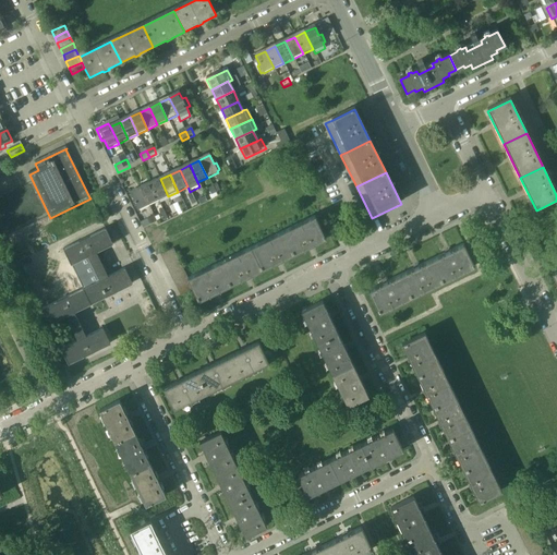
[(160,179),(149,184),(158,201),(168,196),(160,179)]
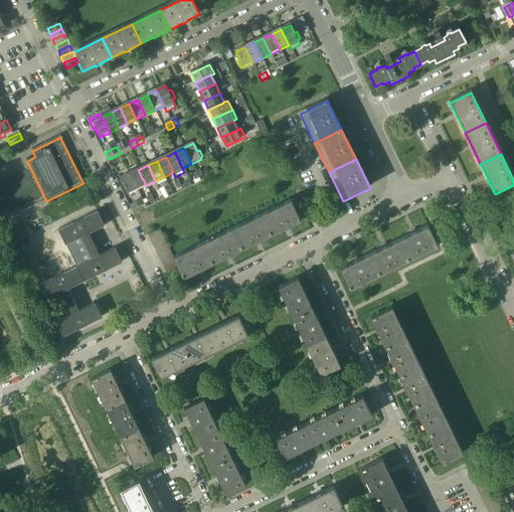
[(138,170),(130,174),(137,190),(146,185),(138,170)]
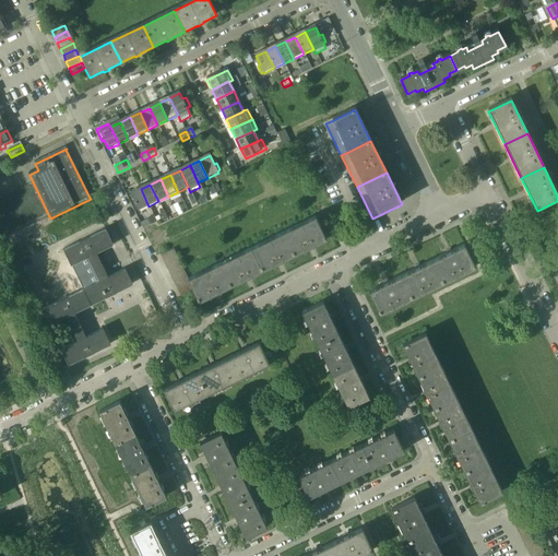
[(141,189),(131,194),(139,211),(149,206),(141,189)]
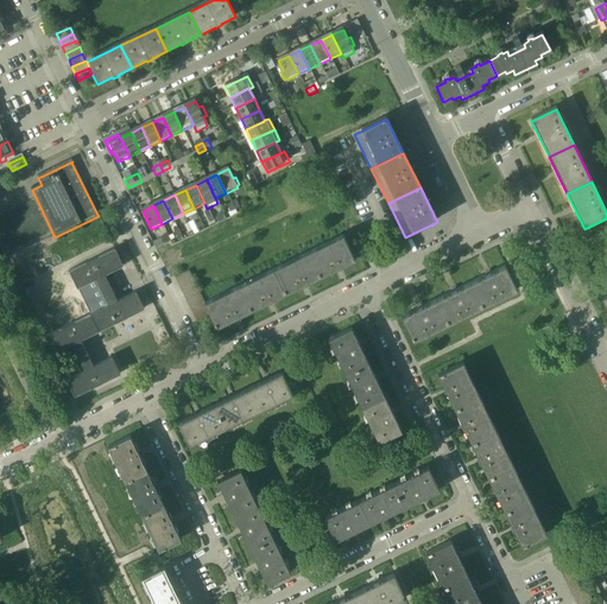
[(169,237),(162,241),(164,247),(171,243),(169,237)]
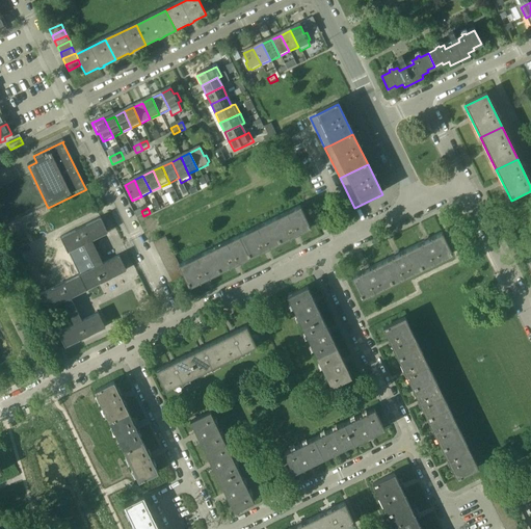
[(300,208),(270,222),(281,244),(311,230),(300,208)]
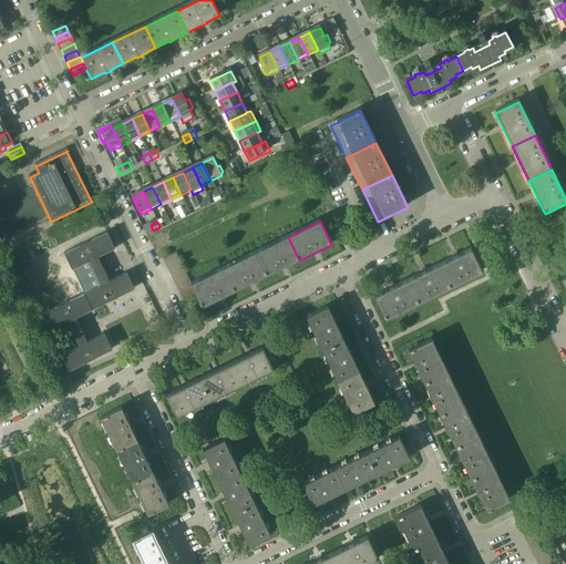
[(339,226),(330,231),(336,243),(345,238),(339,226)]
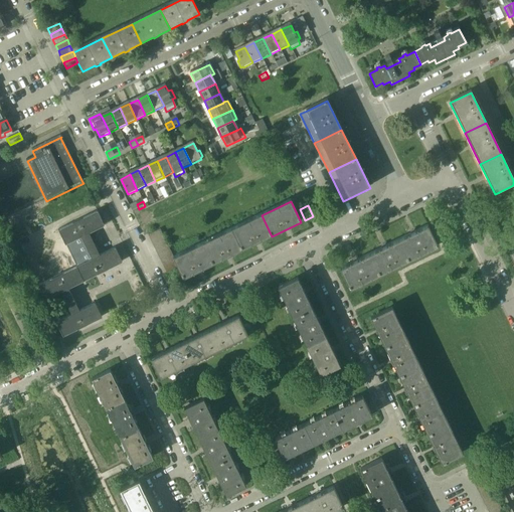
[(100,257),(90,234),(105,227),(98,212),(59,231),(66,246),(81,238),(93,261),(38,287),(46,302),(61,294),(72,316),(56,324),(63,338),(103,319),(96,305),(79,312),(68,290),(123,264),(116,249),(100,257)]
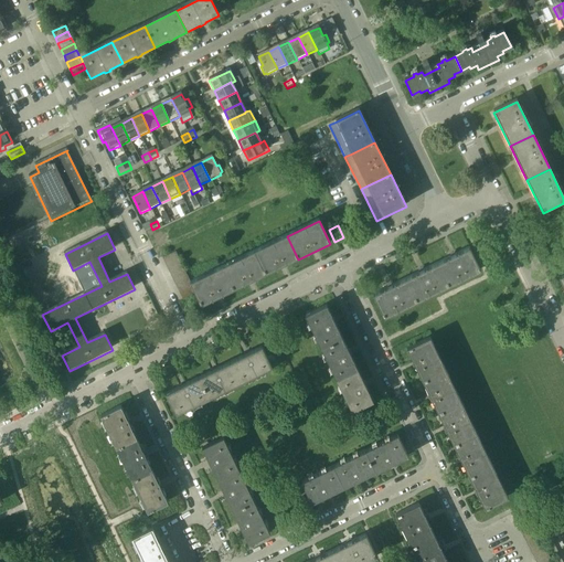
[(287,236),(255,252),(266,275),(298,260),(287,236)]
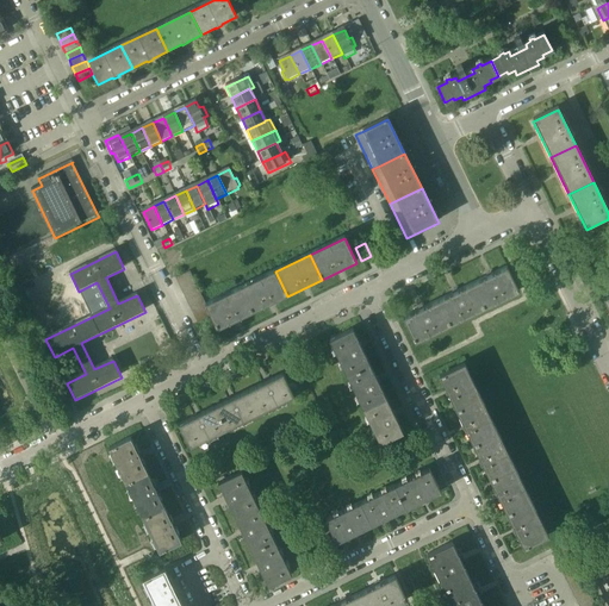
[(508,269),(473,286),(485,311),(520,294),(508,269)]
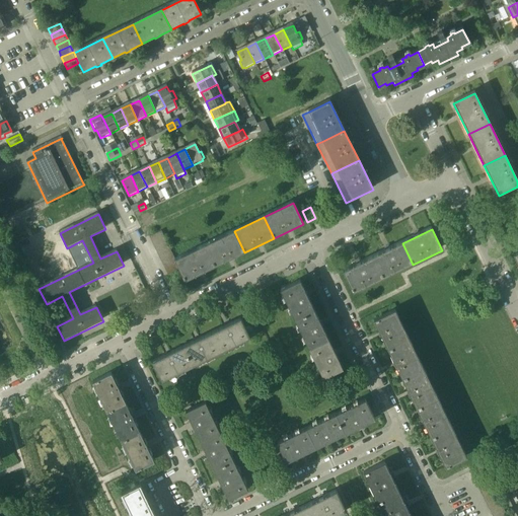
[(234,231),(205,246),(215,267),(244,252),(234,231)]
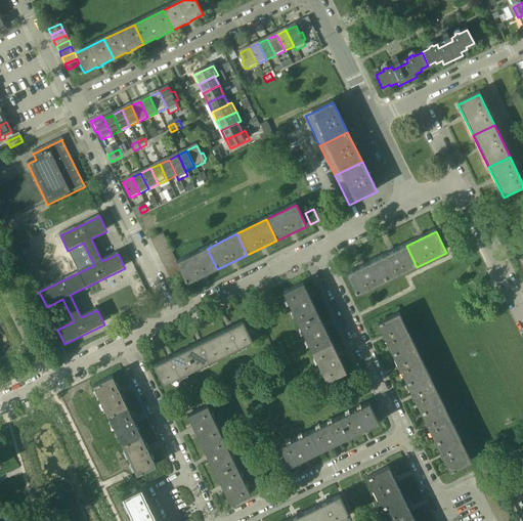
[(164,235),(151,242),(154,247),(166,241),(164,235)]
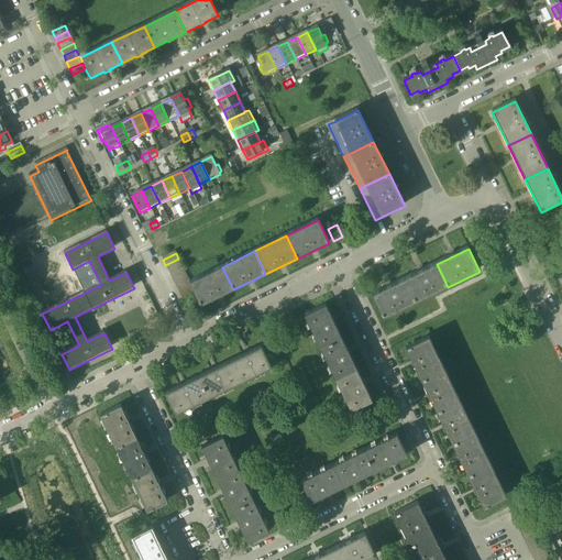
[(178,259),(165,265),(168,272),(182,265),(178,259)]
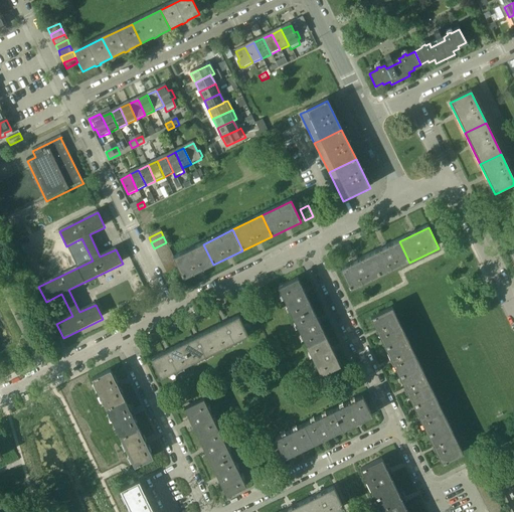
[(18,243),(21,248),(30,243),(28,238),(18,243)]
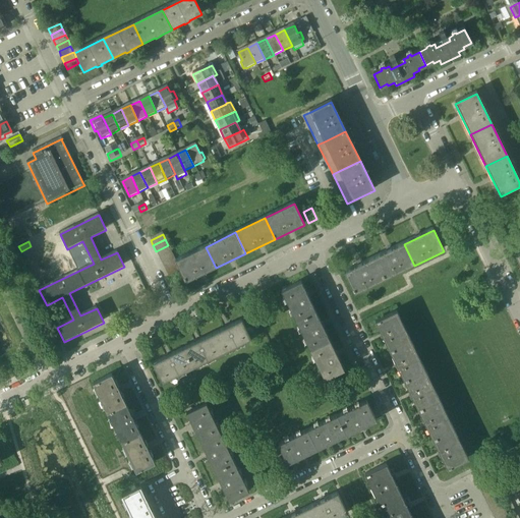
[(404,244),(387,252),(374,259),(385,280),(414,266),(404,244)]
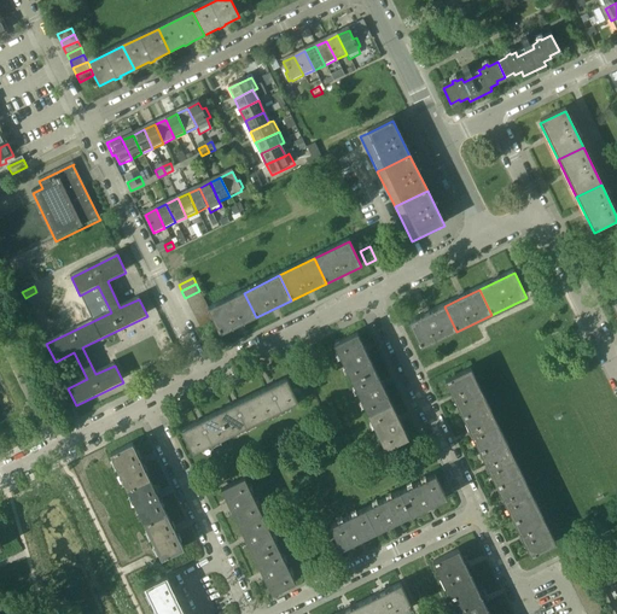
[(199,291),(185,298),(188,304),(202,297),(199,291)]
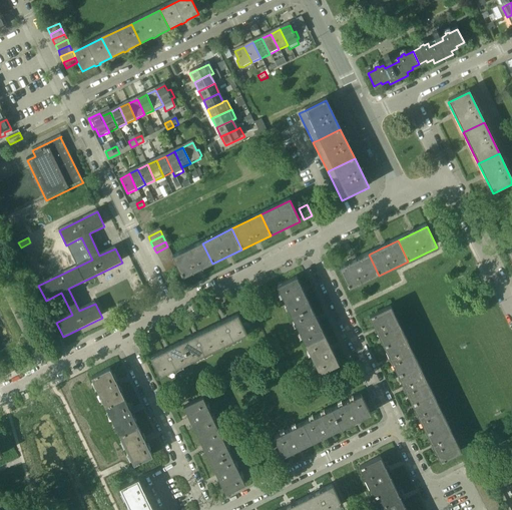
[(175,263),(178,269),(183,279),(212,264),(202,243),(173,258),(175,263)]
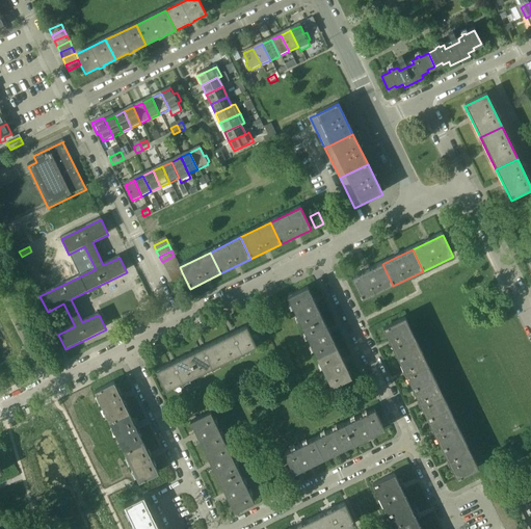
[(174,256),(162,262),(164,267),(177,261),(174,256)]
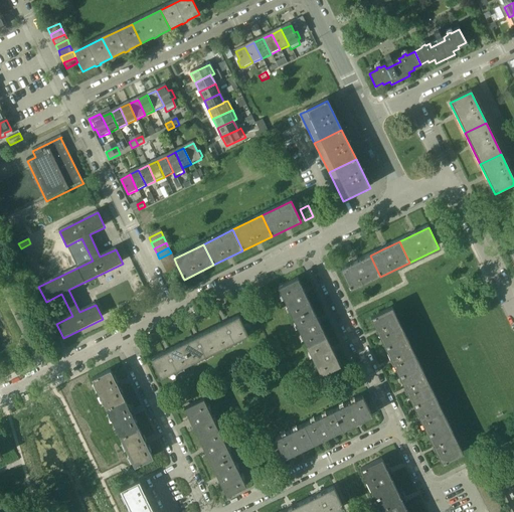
[(171,252),(159,259),(162,264),(174,259),(171,252)]
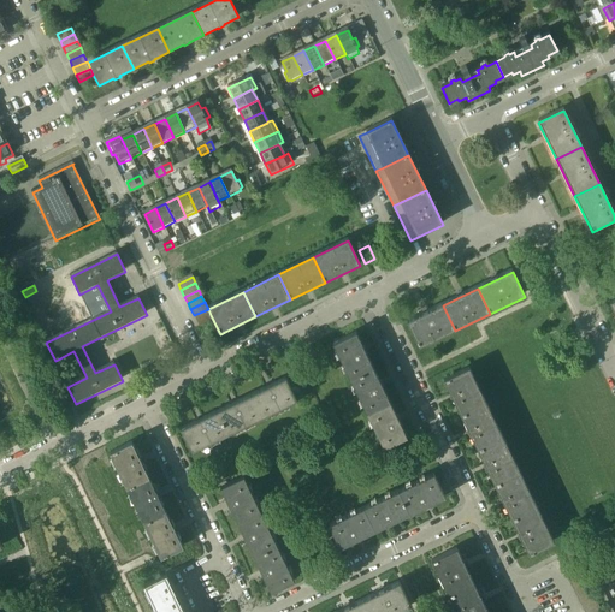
[(443,306),(423,315),(408,322),(420,348),(455,331),(443,306)]
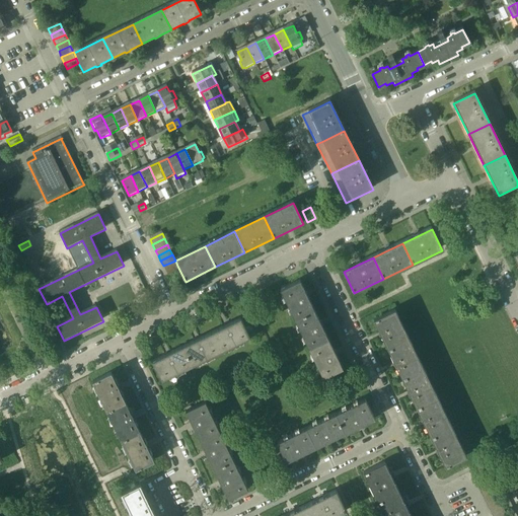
[(175,261),(163,266),(165,272),(177,266),(175,261)]
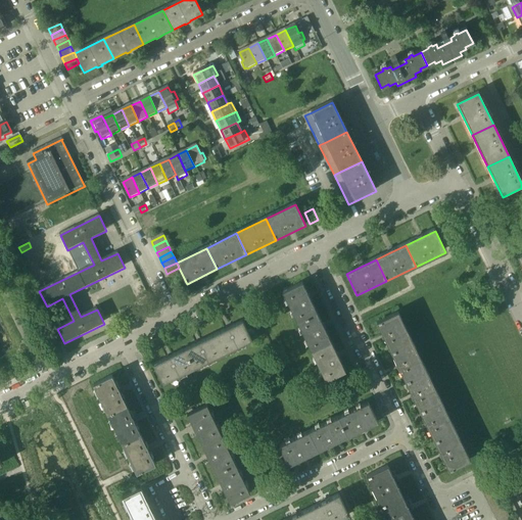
[(179,268),(167,274),(170,280),(182,274),(179,268)]
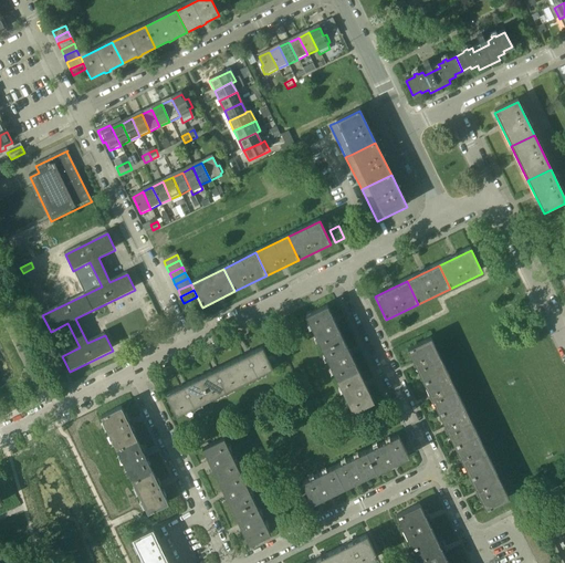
[(312,315),(307,318),(306,318),(322,350),(343,340),(336,326),(337,326),(335,321),(334,321),(327,308),(312,315)]
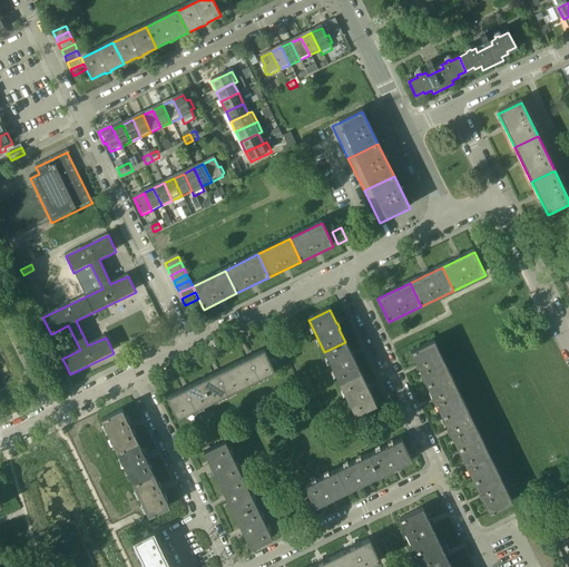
[(150,341),(145,344),(147,350),(154,346),(159,344),(154,333),(148,336),(150,341)]
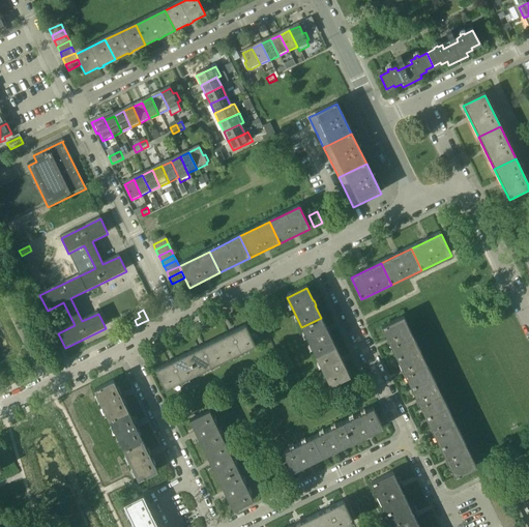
[(321,318),(301,327),(316,357),(335,348),(329,335),(330,334),(328,330),(327,330),(321,318)]
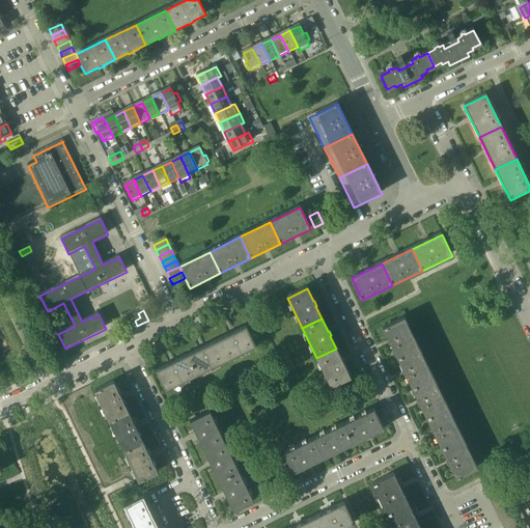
[(405,318),(383,329),(396,358),(418,346),(405,318)]
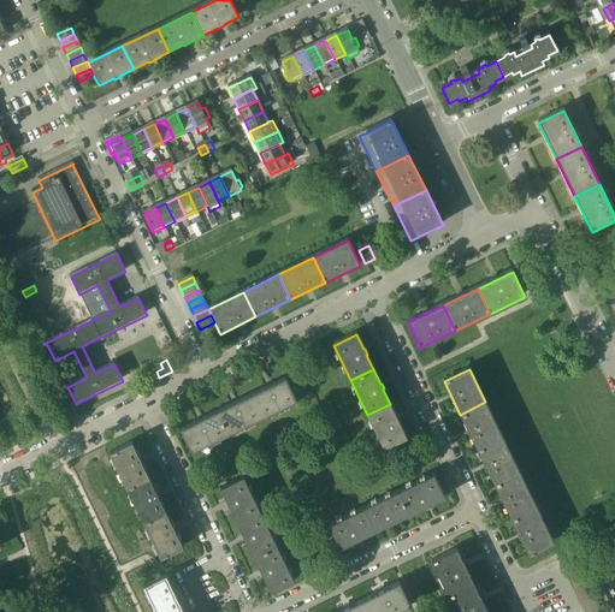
[(271,386),(265,388),(266,390),(252,396),(262,420),(297,403),(287,379),(271,386)]
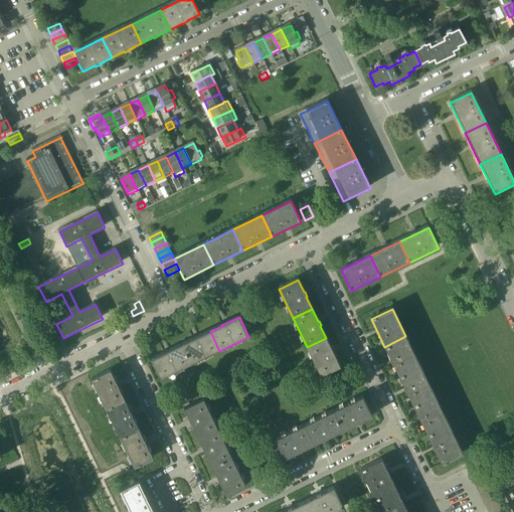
[(197,337),(193,339),(193,340),(181,345),(191,365),(219,351),(210,331),(197,337)]
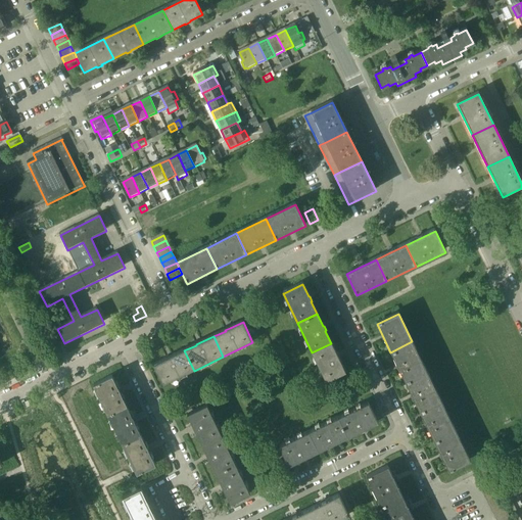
[(412,341),(390,352),(406,383),(427,373),(412,341)]
